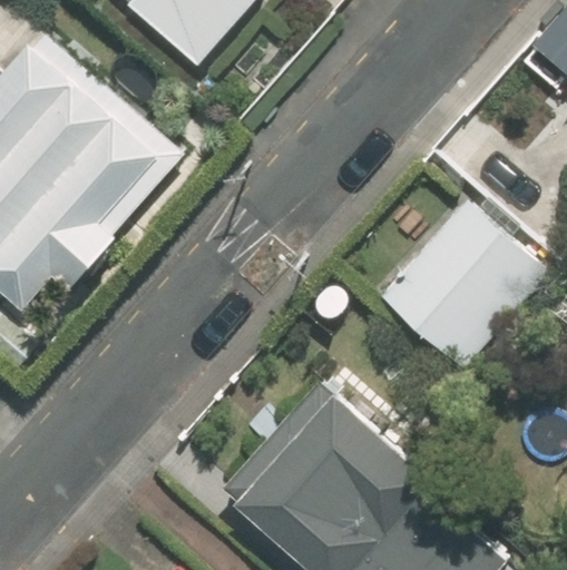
[(253,0),(120,0),(196,65),(253,0)]
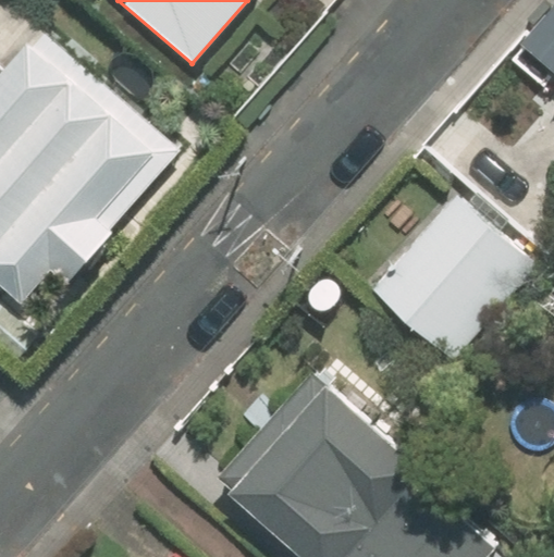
[(553,0),(552,0),(527,29),(553,52),(553,0)]
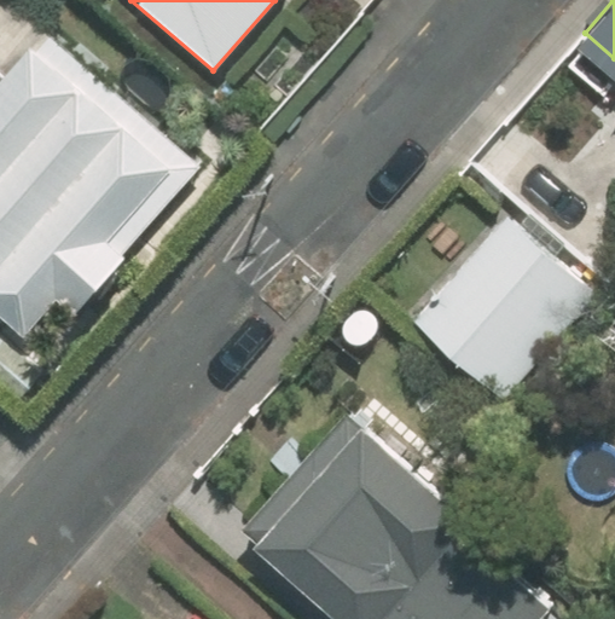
[(0,318),(27,341),(61,302),(76,316),(129,255),(114,242),(174,173),(30,48),(0,82),(0,318)]
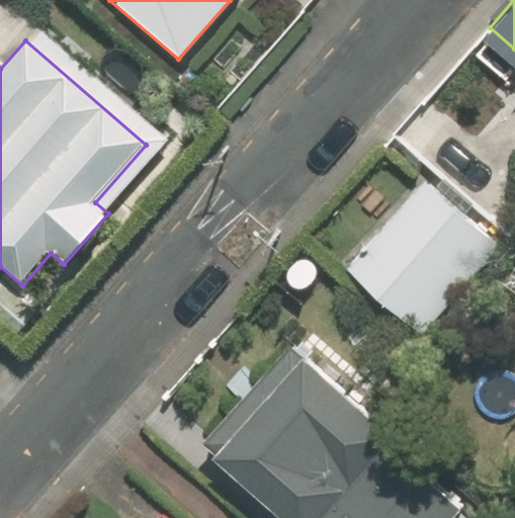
[(347,265),(420,329),(497,242),(424,177),(347,265)]
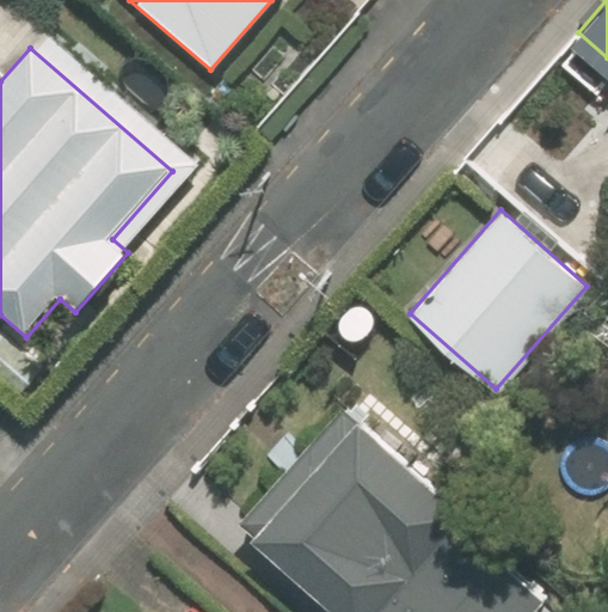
[(532,611),(552,589),(357,418),(253,537),(338,611),(532,611)]
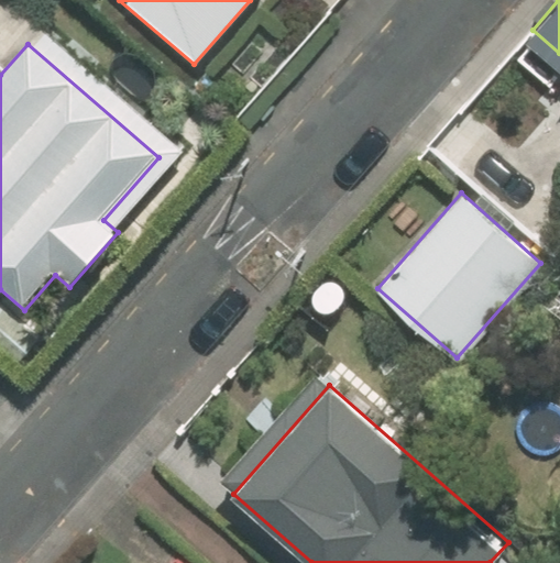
All buildings are outlined.
